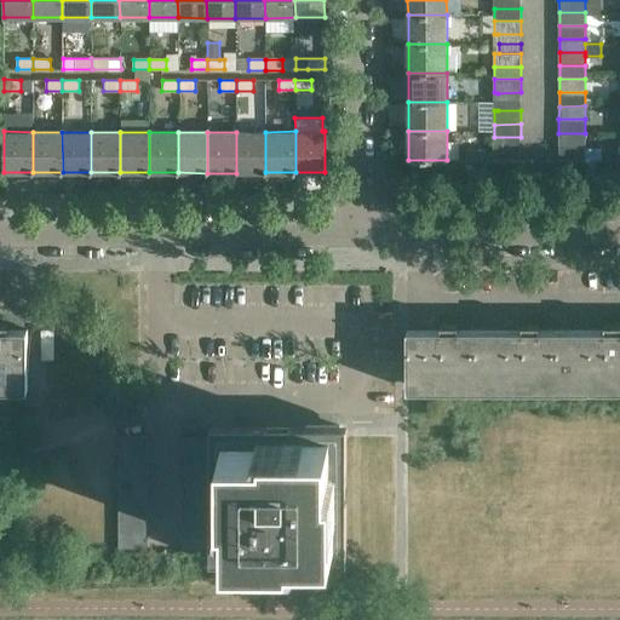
[(236,132),(236,173),(265,172),(265,132),(236,132)]
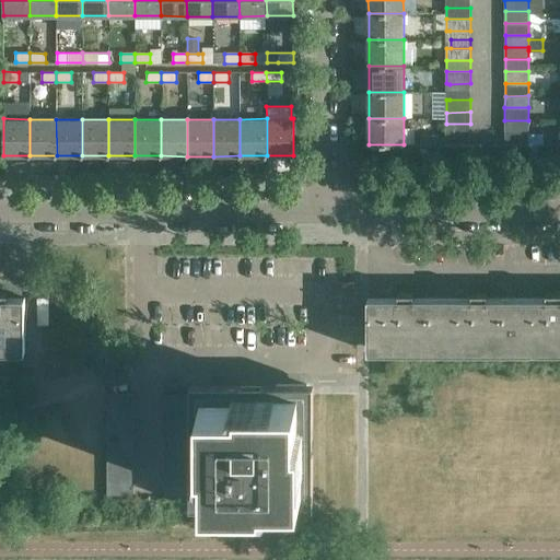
[(504,120),(504,131),(529,131),(528,120),(504,120)]
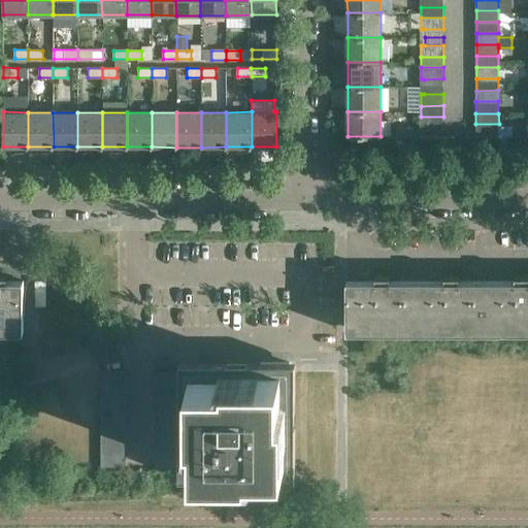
[(443,117),(421,117),(421,129),(424,128),(443,128),(443,117)]
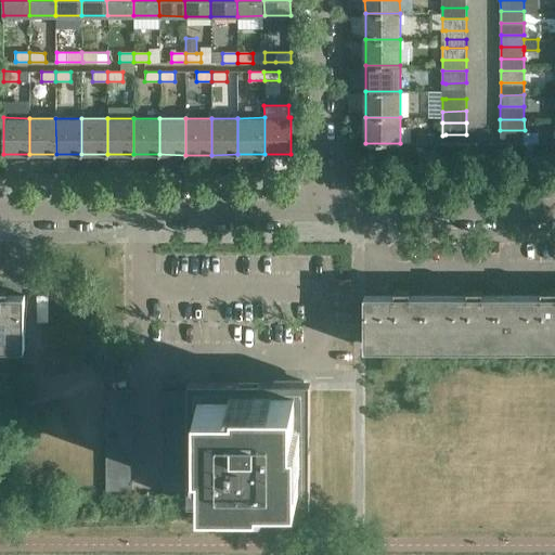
[(500,130),(500,142),(500,143),(524,143),(525,130),(500,130)]
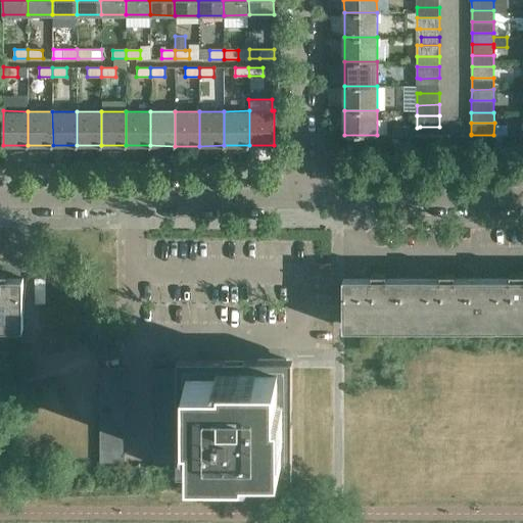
[(506,124),(494,123),(493,135),(506,135),(506,124)]
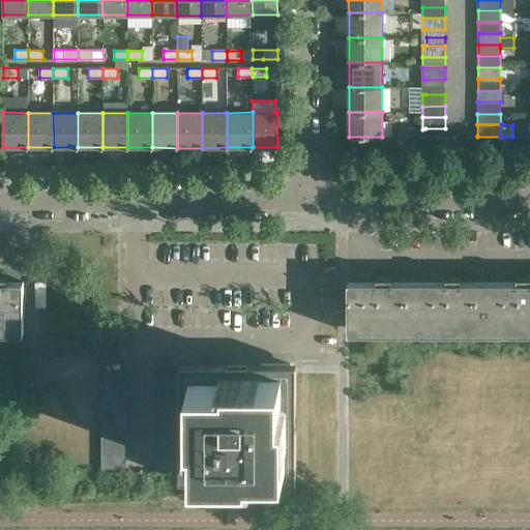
[(417,136),(417,126),(399,126),(399,136),(417,136)]
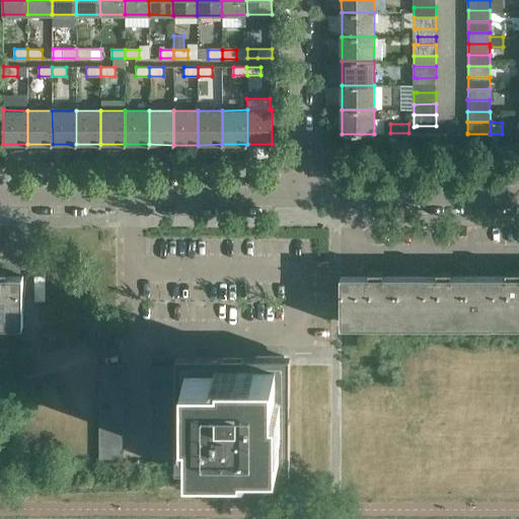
[(436,126),(417,126),(417,134),(436,134),(436,126)]
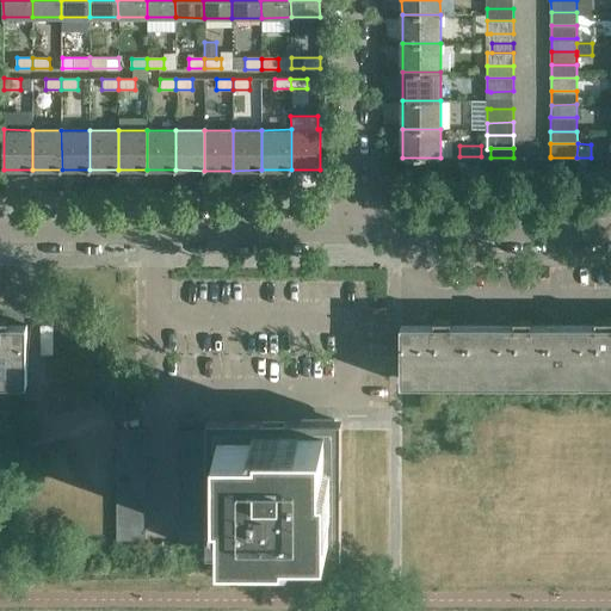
[(0,378),(26,380),(26,325),(8,325),(8,319),(0,318),(0,378)]
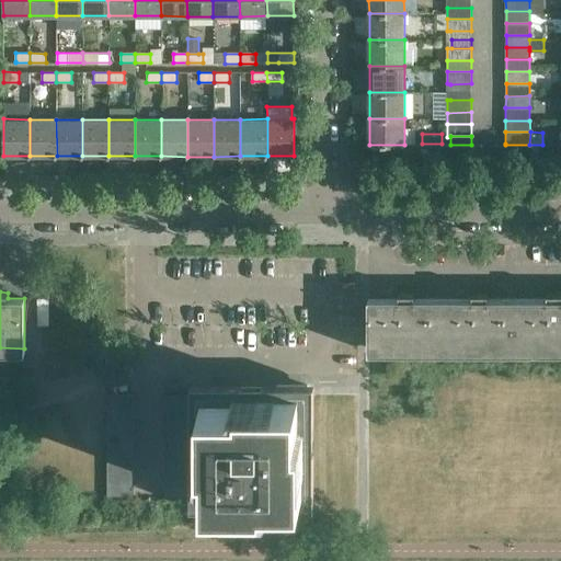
[(399,298),(369,298),(369,348),(444,348),(444,298),(414,298),(414,292),(399,293),(399,298)]
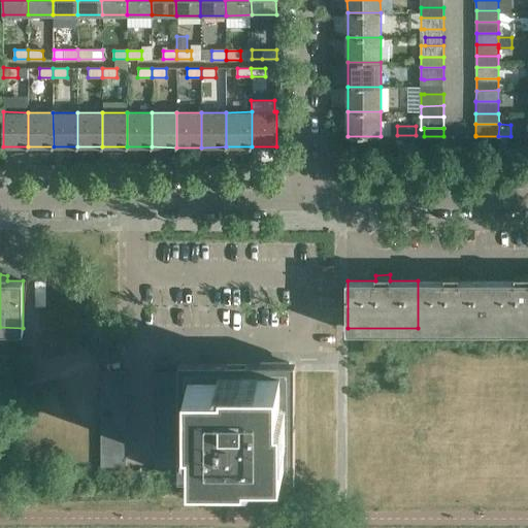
[(515,281),(487,281),(487,328),(527,327),(527,274),(515,275),(515,281)]
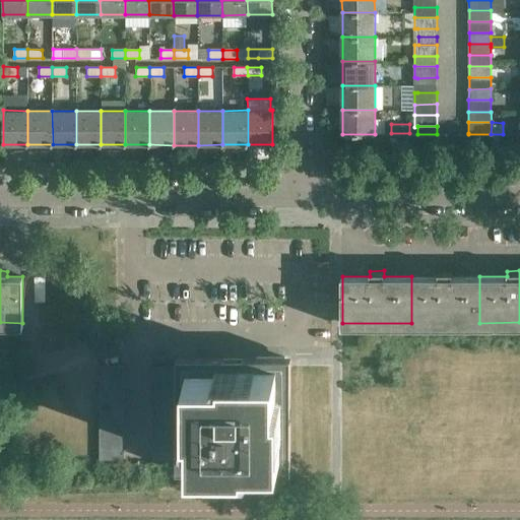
[(438,276),(411,276),(411,323),(479,323),(479,276),(452,276),(452,271),(439,271),(438,276)]
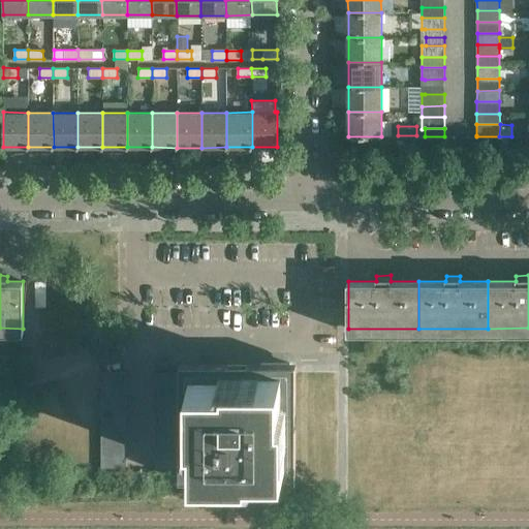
[(45,306),(45,281),(35,281),(35,306),(45,306)]
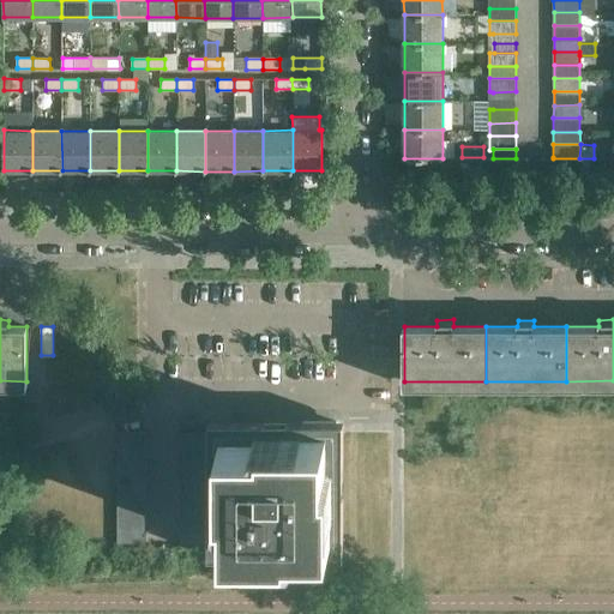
[(343,420),(209,420),(209,432),(209,445),(209,459),(209,474),(209,487),(209,501),(209,515),(209,529),(209,542),(209,554),(343,554),(343,420)]
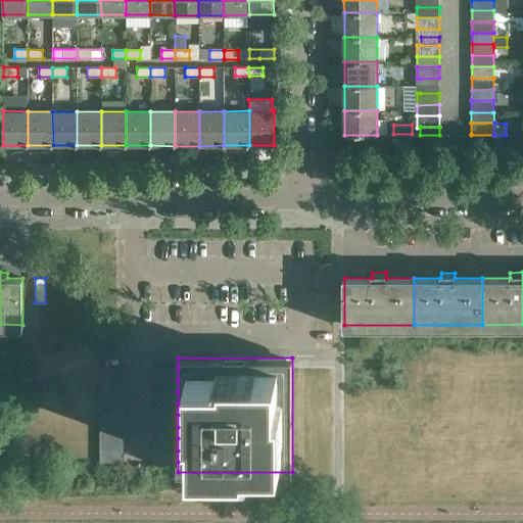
[(100,368),(100,380),(125,379),(125,368),(100,368)]
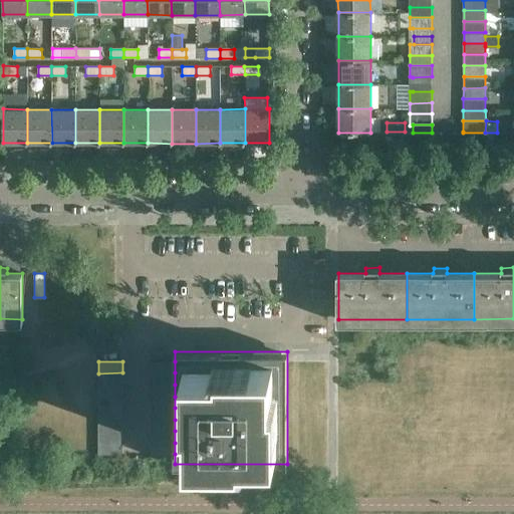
[(151,361),(151,373),(175,372),(175,361),(151,361)]
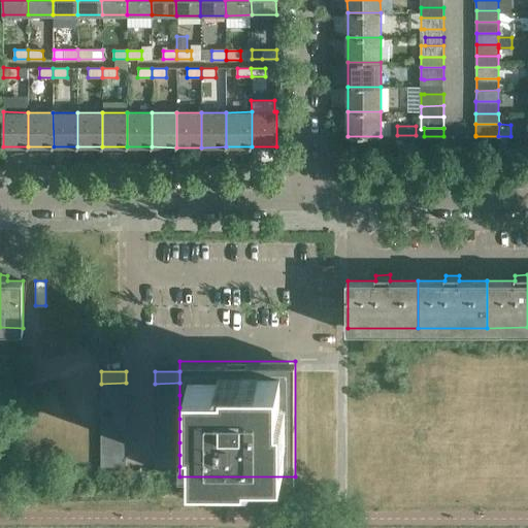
[(101,384),(101,395),(126,395),(126,383),(101,384)]
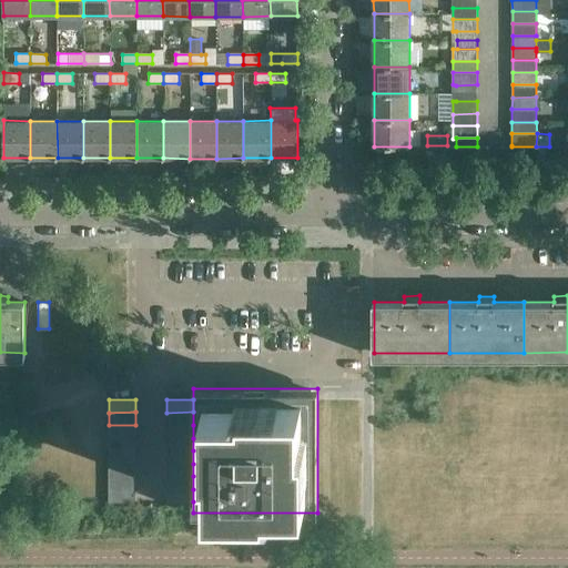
[(166,413),(166,425),(193,425),(193,412),(166,413)]
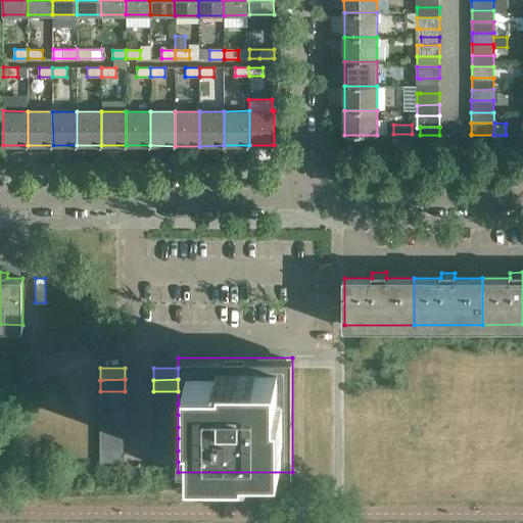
[(100,391),(100,403),(125,402),(125,391),(100,391)]
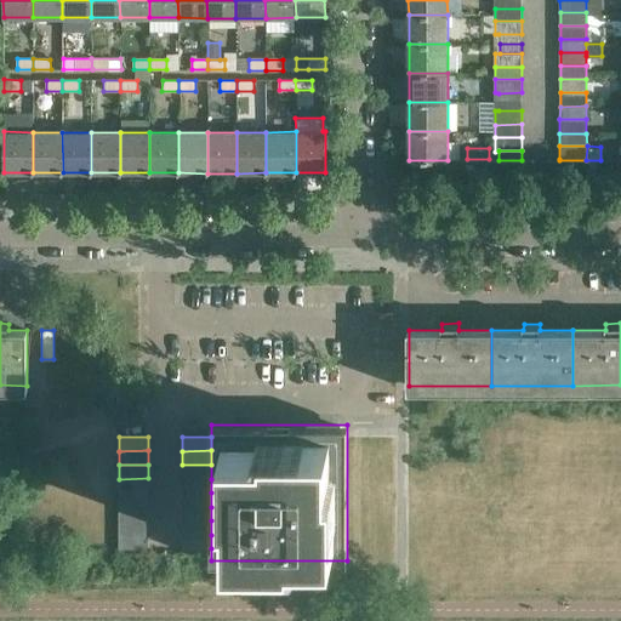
[(182,465),(182,479),(211,479),(211,465),(182,465)]
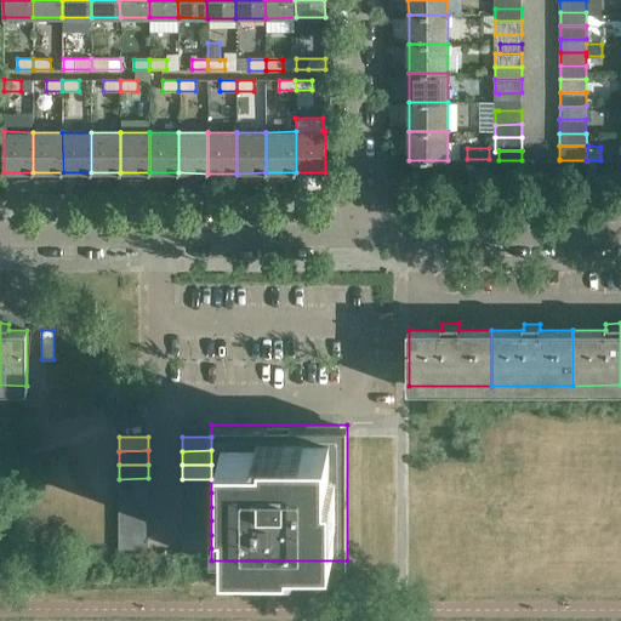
[(119,479),(119,493),(148,493),(148,478),(119,479)]
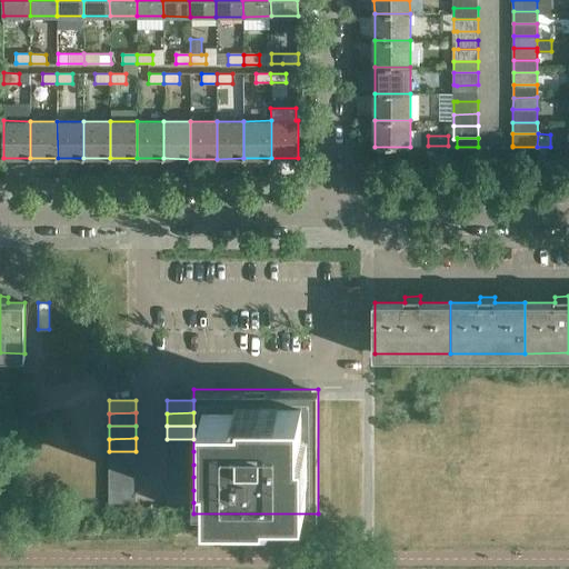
[(167,439),(167,451),(193,451),(193,439),(167,439)]
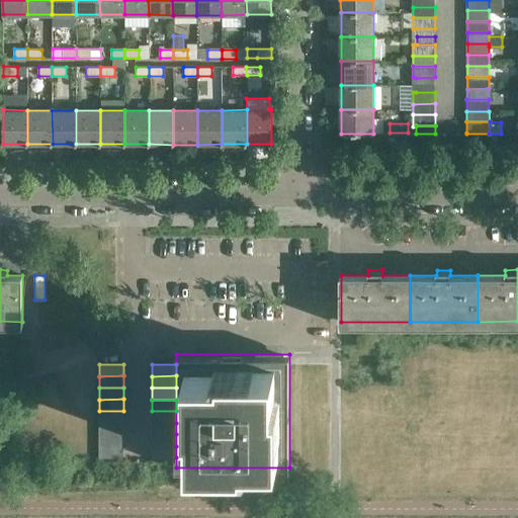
[(99,411),(99,423),(123,422),(123,411),(99,411)]
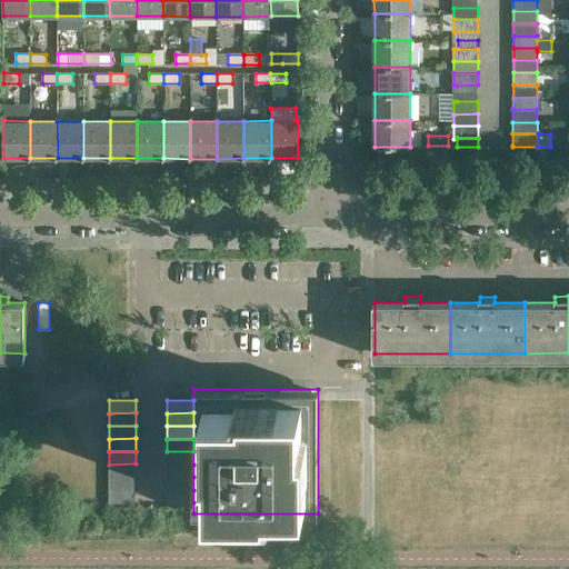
[(167,451),(167,465),(193,465),(193,451),(167,451)]
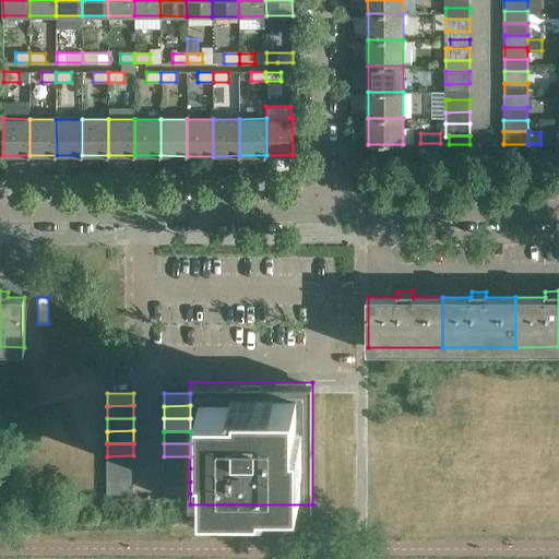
[(107,456),(107,468),(133,468),(133,455),(107,456)]
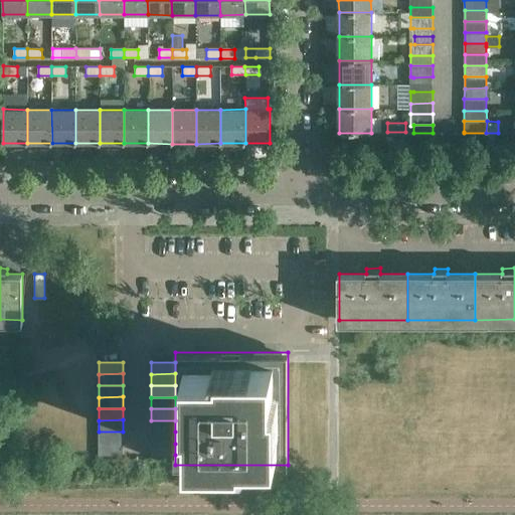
[(151,420),(151,432),(175,432),(175,420),(151,420)]
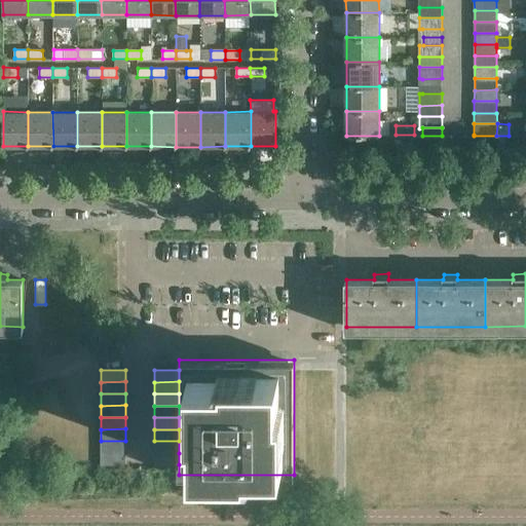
[(101,441),(101,453),(125,452),(125,441),(101,441)]
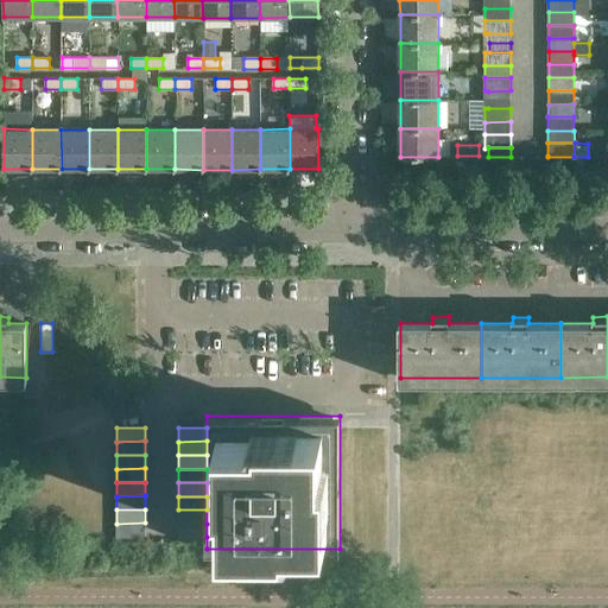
[(178,510),(178,524),(207,524),(207,510),(178,510)]
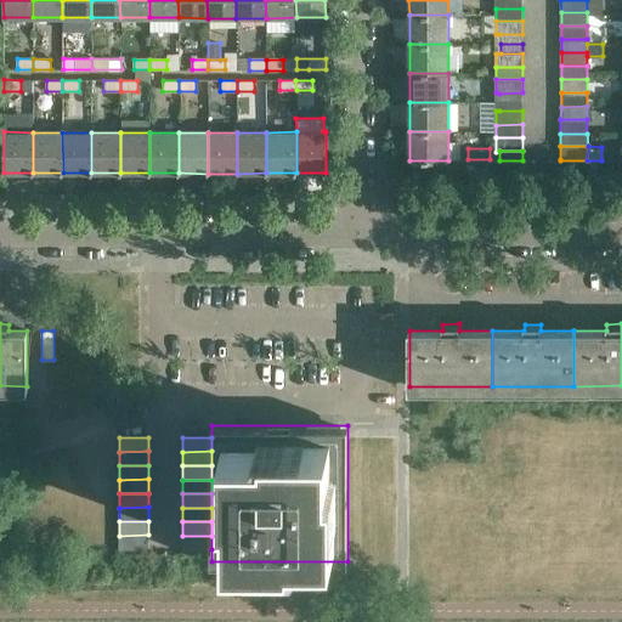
[(119,536),(119,549),(148,549),(148,535),(119,536)]
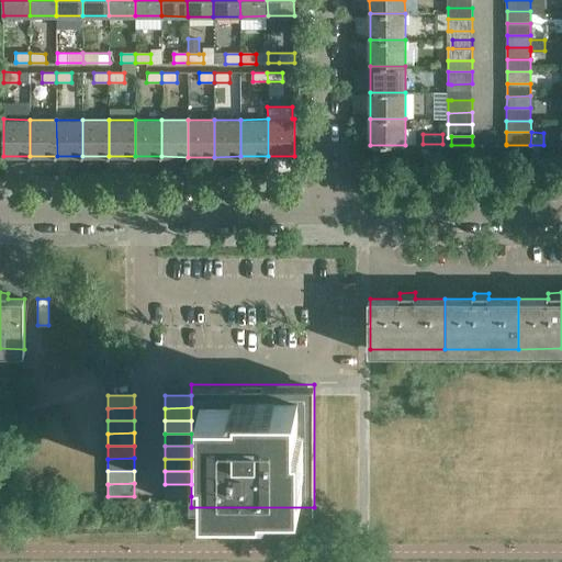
[(165,484),(165,496),(191,496),(191,484),(165,484)]
